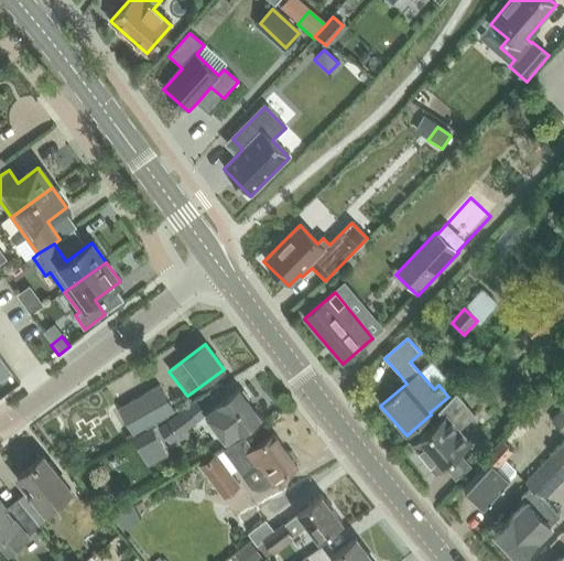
[(0,380),(11,374),(0,357),(0,380)]
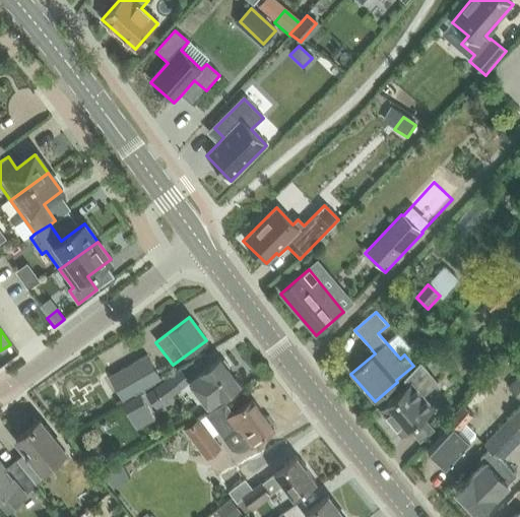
[(110,378),(120,395),(123,401),(160,380),(156,375),(147,357),(110,378)]
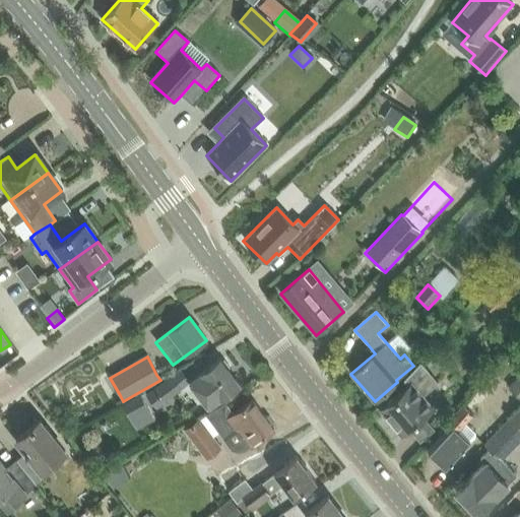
[(189,383),(196,393),(207,407),(220,398),(220,399),(223,397),(240,385),(220,359),(204,372),(189,383)]
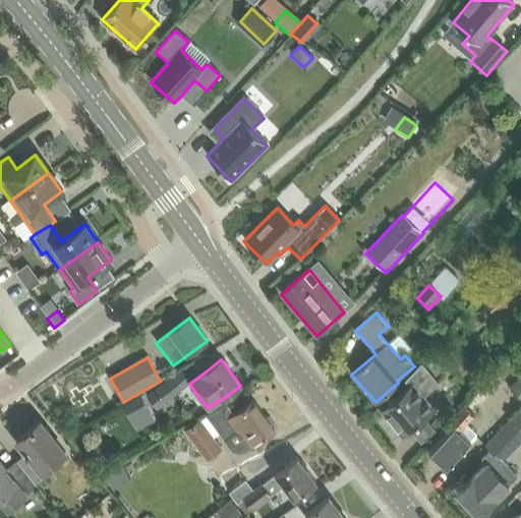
[(397,398),(382,411),(403,436),(418,422),(422,419),(435,408),(424,396),(439,384),(428,372),(427,373),(422,367),(409,378),(411,381),(402,390),(405,392),(401,395),(397,398)]
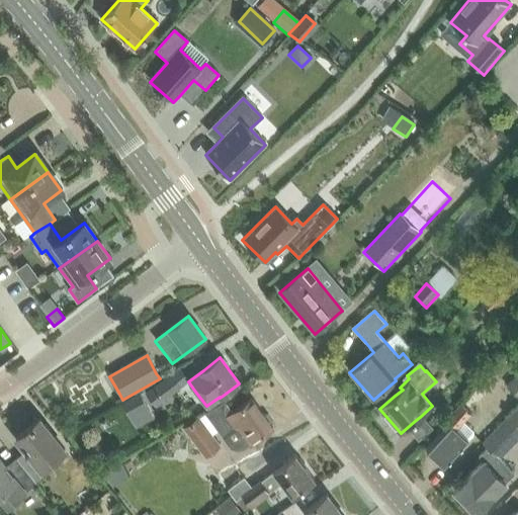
[(171,376),(147,396),(156,407),(180,388),(188,381),(179,370),(171,376)]
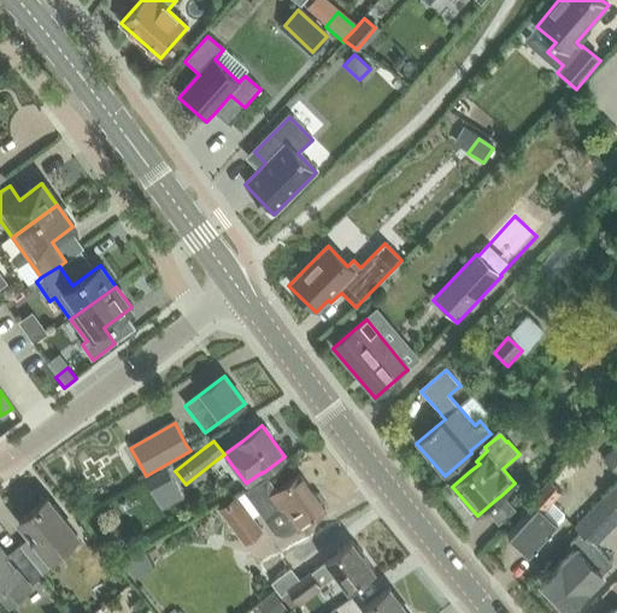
[(616,442),(601,460),(616,472),(616,442)]
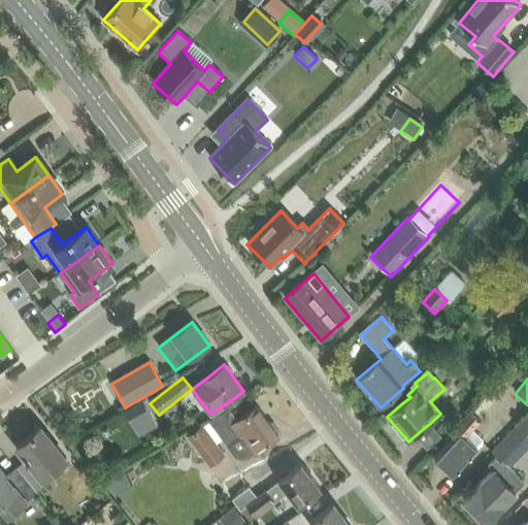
[(142,401),(124,412),(136,432),(155,423),(142,401)]
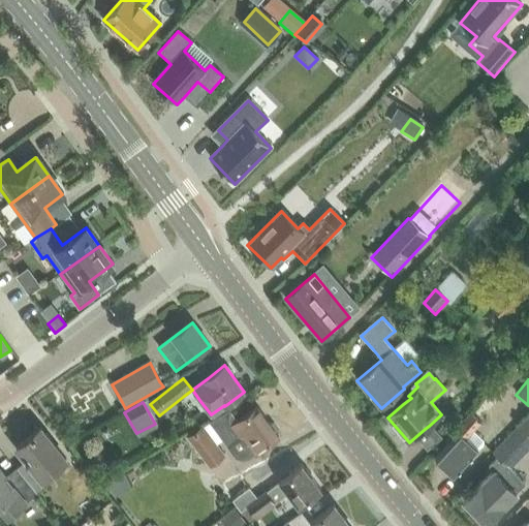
[(484,411),(489,423),(507,414),(502,403),(484,411)]
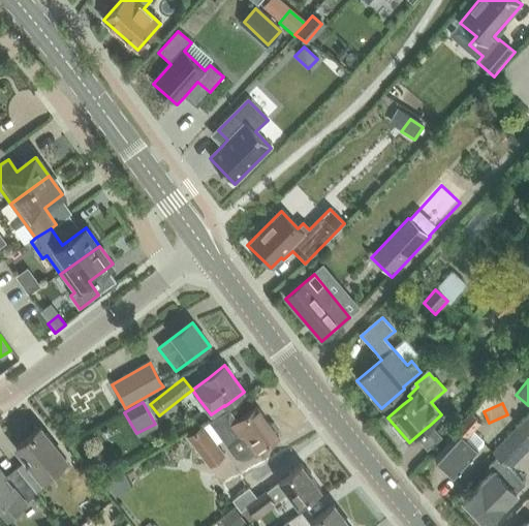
[(248,459),(255,455),(279,437),(257,408),(238,424),(229,412),(220,418),(209,424),(227,447),(232,455),(237,459),(241,460),(246,460),(248,459)]
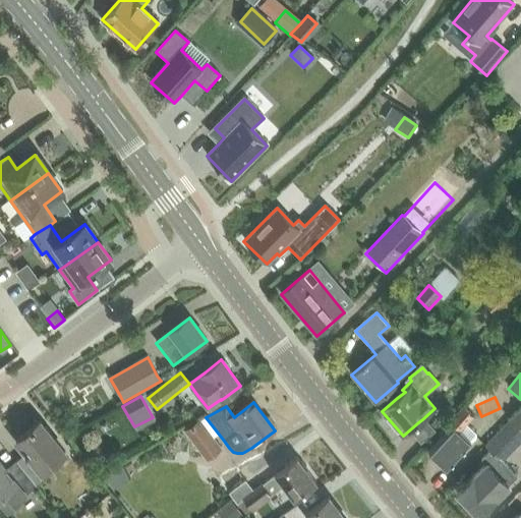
[(443,437),(428,452),(448,469),(462,455),(472,444),(476,439),(477,435),(465,424),(473,416),(463,407),(445,426),(439,433),(443,437)]
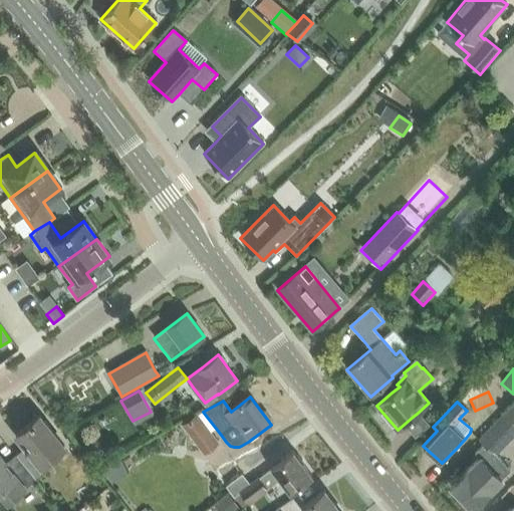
[(465,473),(451,487),(472,509),(486,495),(490,491),(510,471),(495,456),(513,437),(513,427),(511,424),(513,420),(513,406),(479,441),(484,446),(475,455),(479,459),(465,473)]
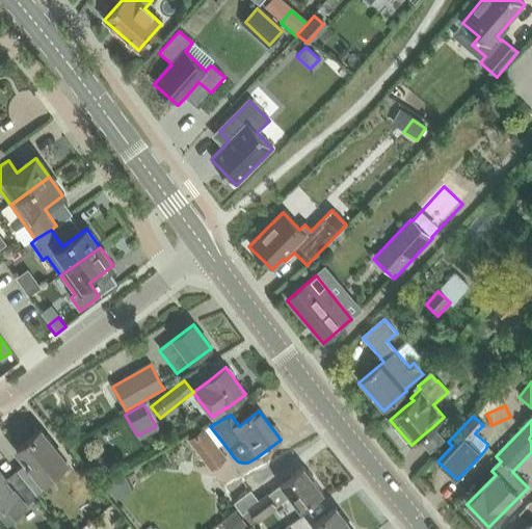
[(211,472),(227,459),(204,428),(187,441),(211,472)]
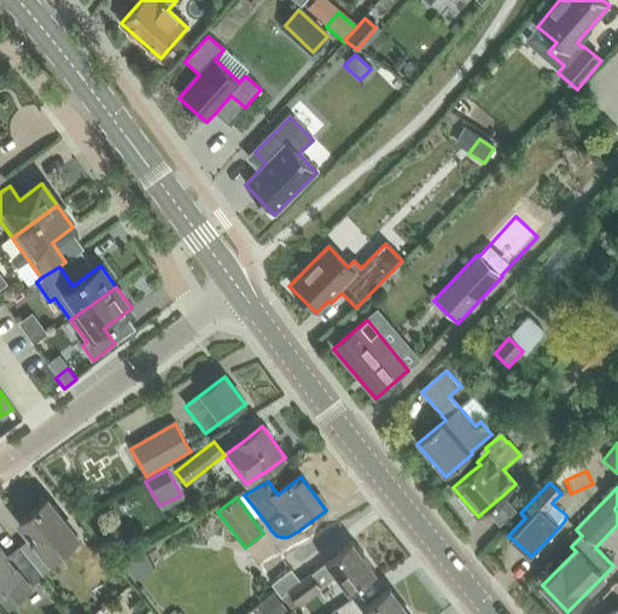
[(518,500),(511,506),(517,512),(524,507),(518,500)]
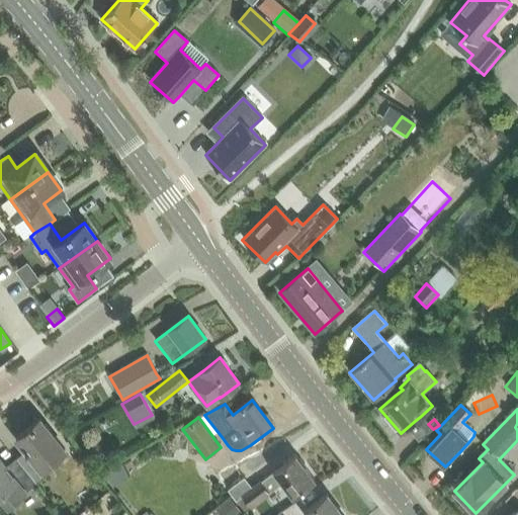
[(26,451),(16,459),(20,464),(36,485),(52,473),(47,465),(64,450),(53,436),(39,420),(16,439),(26,451)]
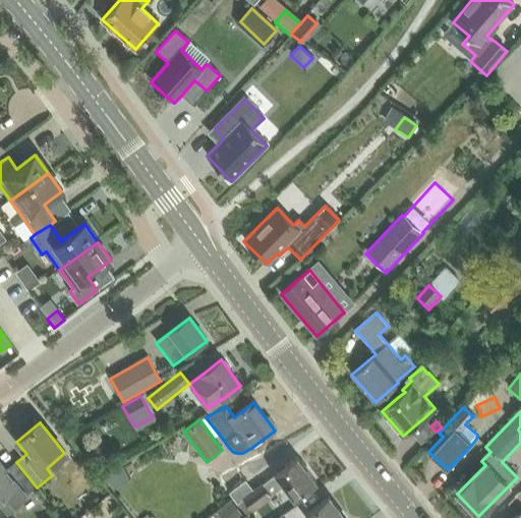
[(245,514),(251,510),(252,511),(271,497),(271,496),(285,485),(294,499),(299,496),(315,483),(297,459),(281,471),(276,474),(276,475),(253,492),(246,481),(245,481),(238,472),(224,483),(231,492),(228,495),(245,514)]
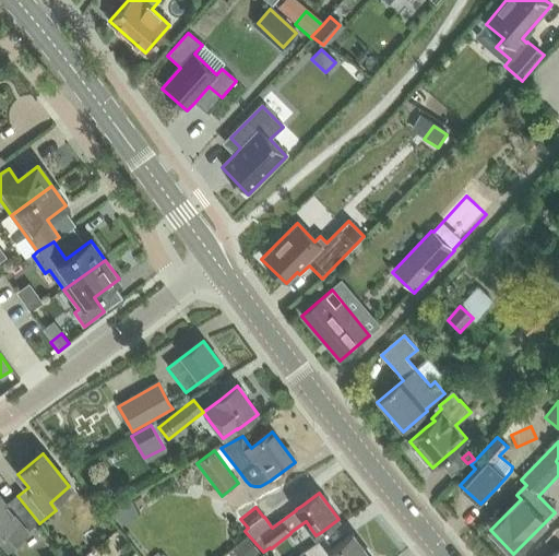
[(39,523),(22,501),(11,510),(0,496),(0,537),(9,547),(19,540),(39,523)]
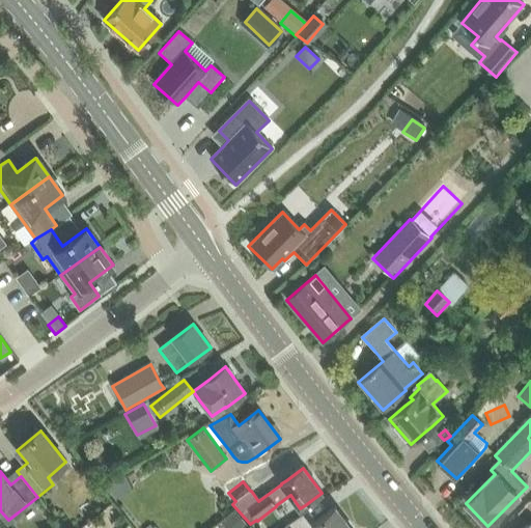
[(115,500),(133,491),(132,490),(126,478),(126,477),(108,487),(115,500)]
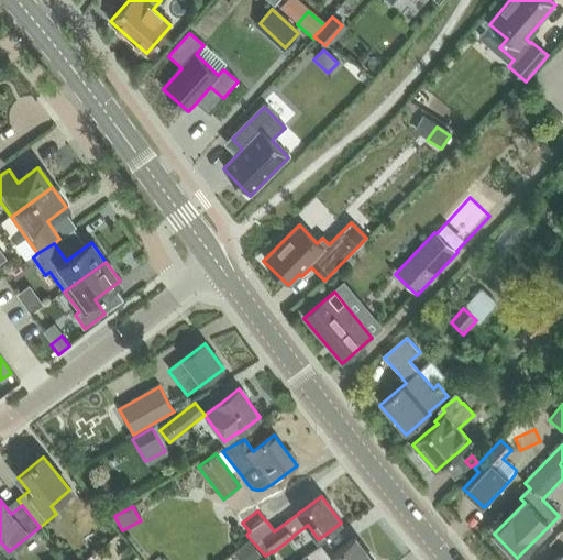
[(371,559),(355,539),(338,552),(330,558),(331,559),(371,559)]
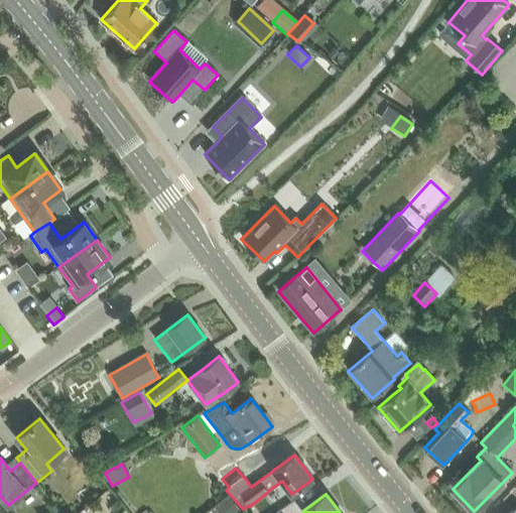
[(231,499),(217,510),(219,512),(238,512),(240,511),(231,499)]
